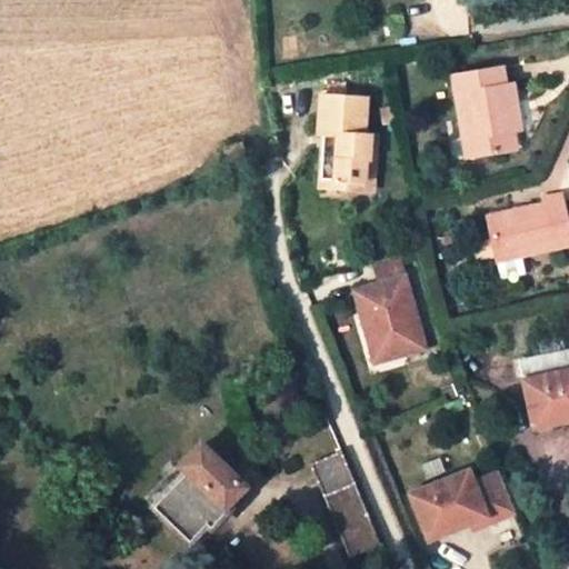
[(517,148),(515,129),(507,83),(502,65),(456,72),(468,156),(517,148)]
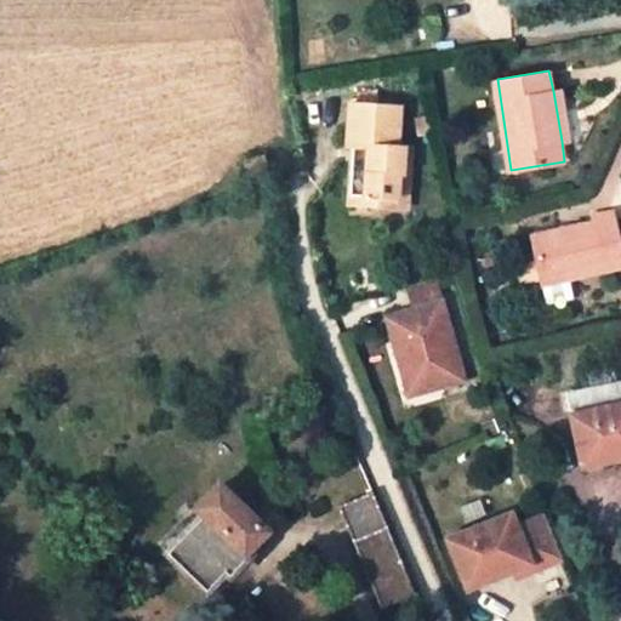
[(563,90),(553,91),(562,141),(571,138),(563,90)]
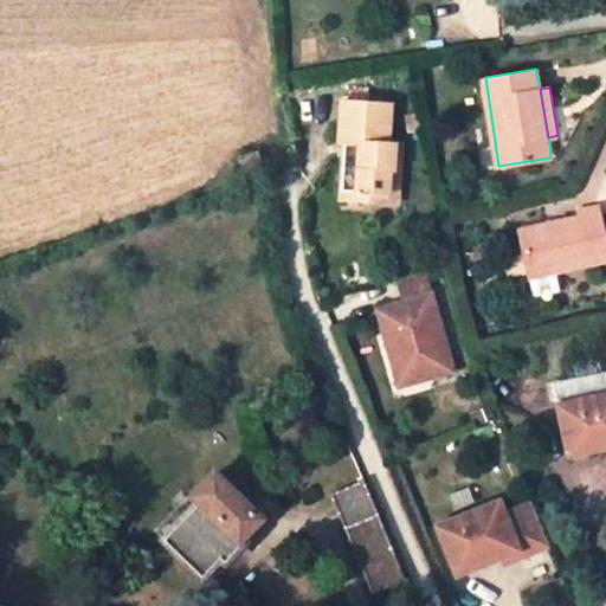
[(342,199),(367,200),(367,188),(388,189),(389,163),(400,163),(401,134),(391,133),(391,104),(339,102),(337,141),(359,142),(359,158),(343,158),(342,199)]
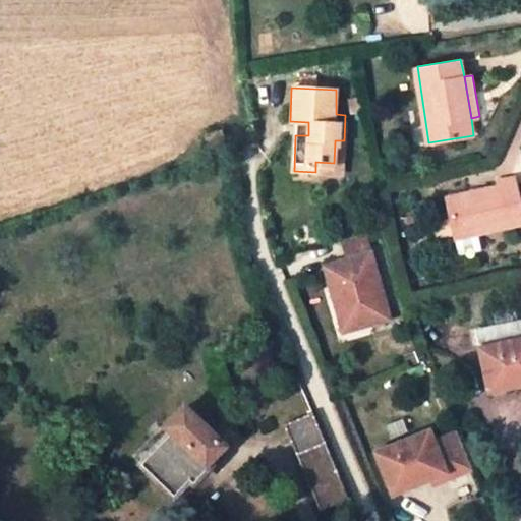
[(315,162),(315,172),(343,172),(344,140),(335,140),(334,163),(315,162)]
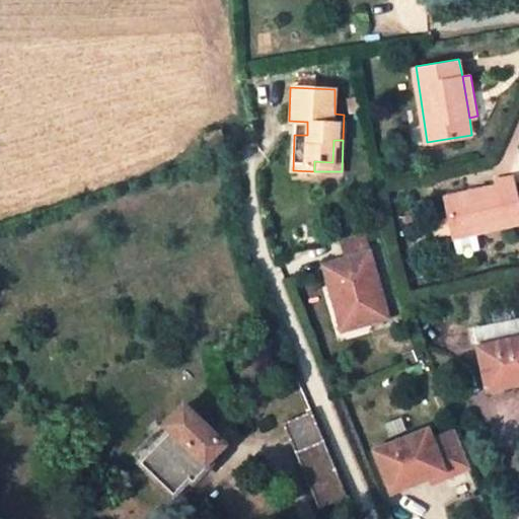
[(448,212),(452,231),(454,237),(518,221),(518,209),(512,176),(495,179),(497,186),(445,197),(448,212)]
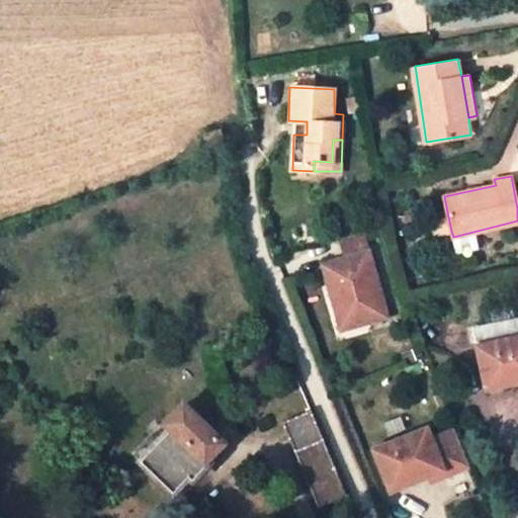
[(437,234),(451,231),(447,211),(433,214),(437,234)]
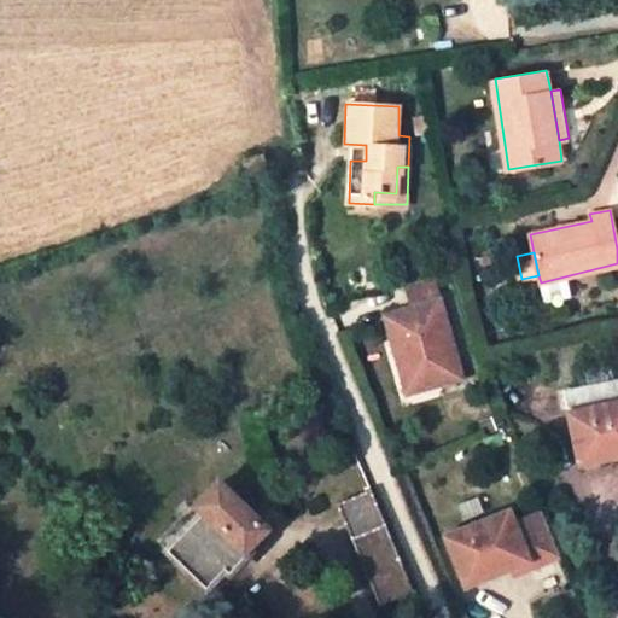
[(462,374),(459,362),(433,275),(406,283),(413,305),(391,313),(397,333),(404,332),(408,350),(401,353),(413,390),(462,374)]
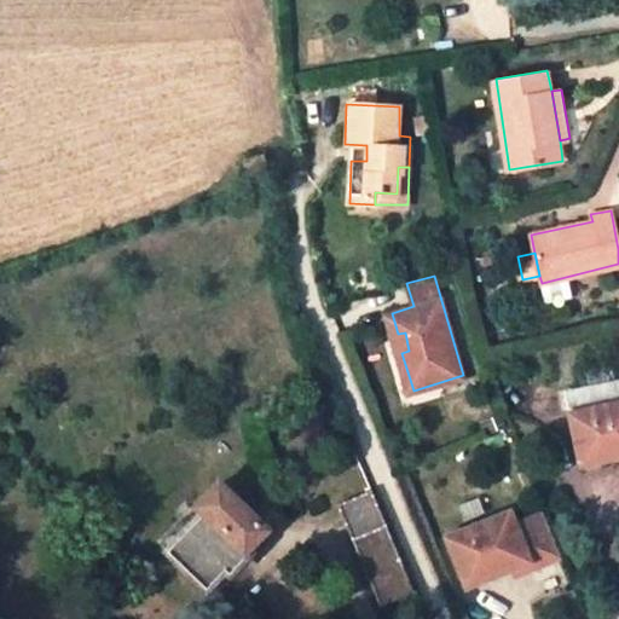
[(618,460),(618,381),(605,385),(601,370),(583,374),(586,389),(565,394),(570,416),(567,416),(579,469),(618,460)]
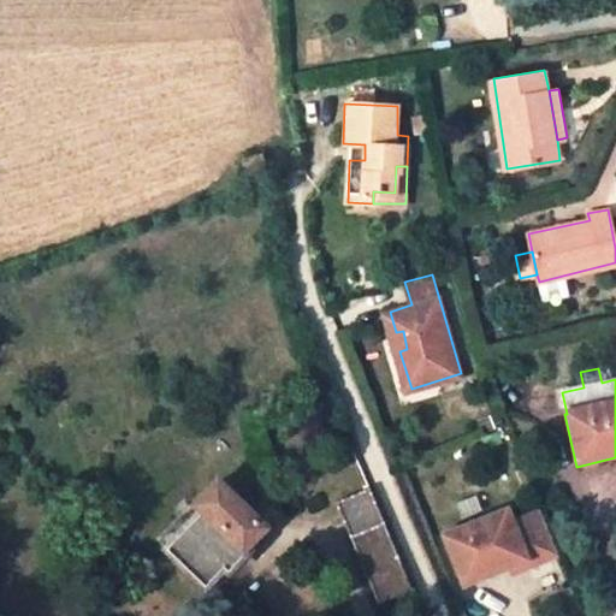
[(184,534),(167,554),(208,588),(224,569),(230,574),(250,549),(246,545),(262,526),(235,502),(238,497),(225,486),(220,490),(213,485),(177,528),(184,534)]
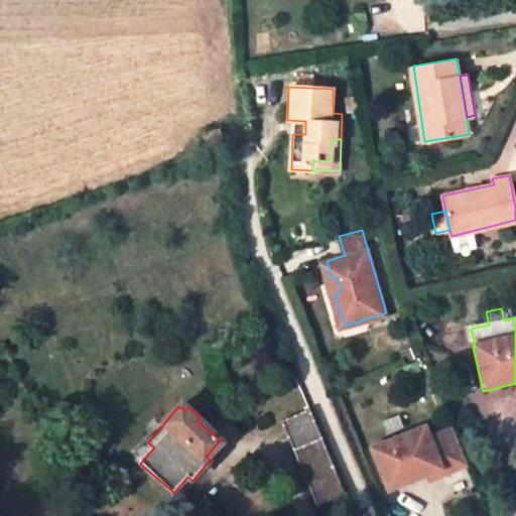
[(318,507),(345,495),(334,467),(310,409),(282,422),(318,507)]
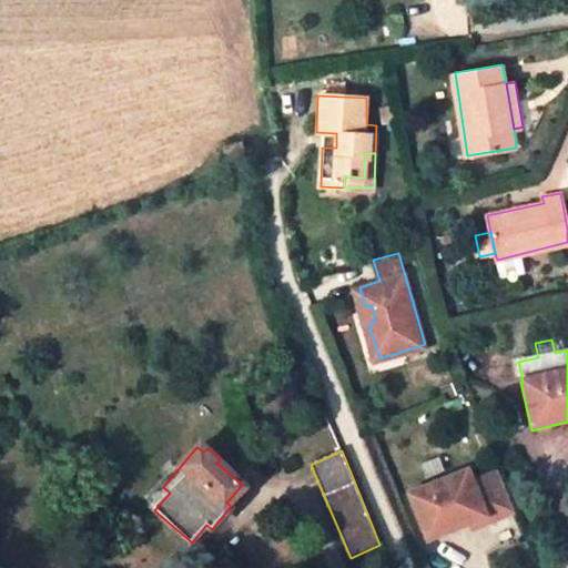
[(511,511),(492,459),(466,470),(408,496),(428,540),(469,523),(472,528),(511,511)]
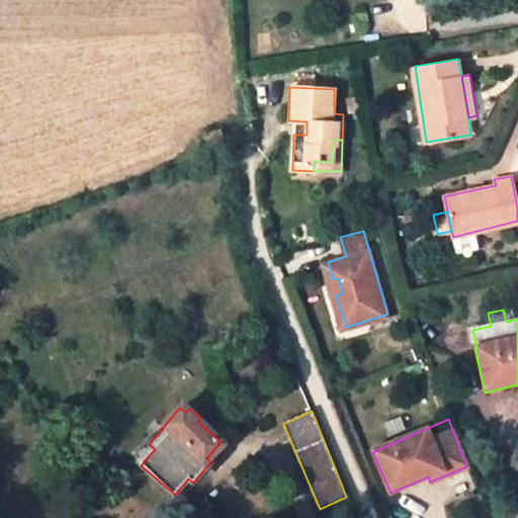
[(133,459),(141,465),(155,449),(149,444),(147,442),(133,459)]
